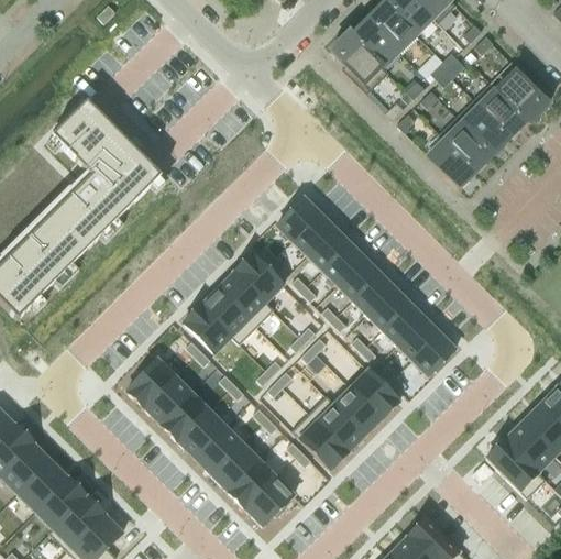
[(416,32),(431,15),(432,15),(417,0),(386,0),(385,1),(416,32)]
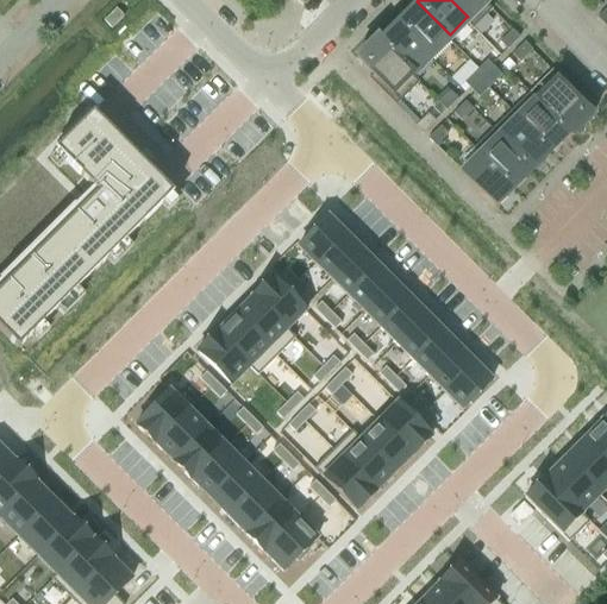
[(475,24),(494,5),(489,0),(451,0),(468,17),(467,17),(475,24)]
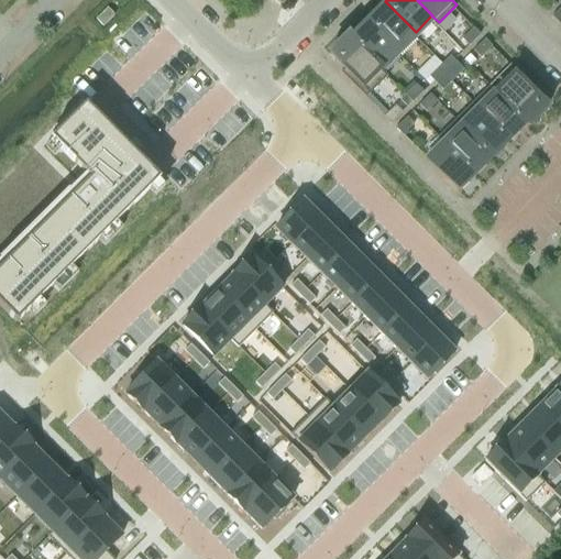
[(398,48),(416,32),(385,1),(369,19),(398,48)]
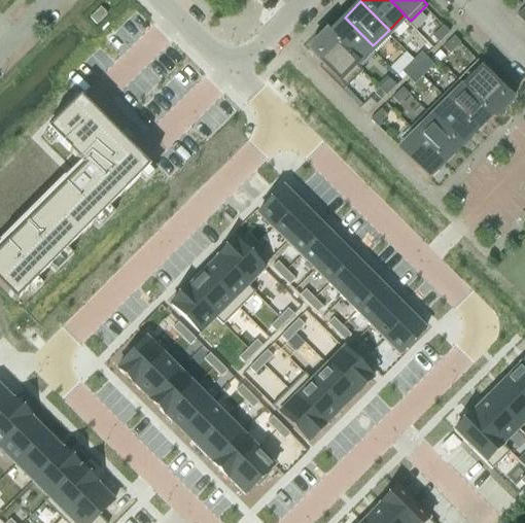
[(98,22),(109,11),(102,4),(91,14),(98,22)]
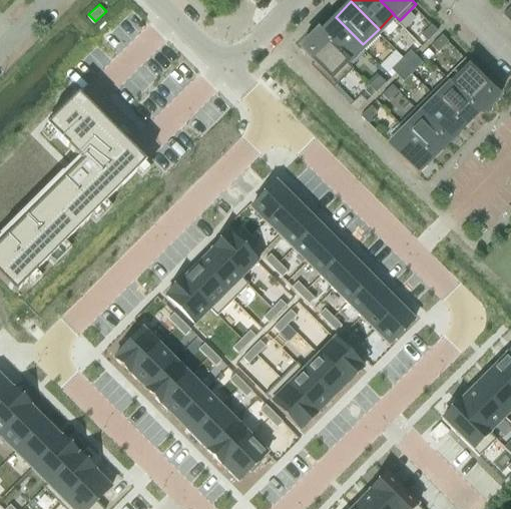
[(348,59),(363,44),(336,17),(321,32),(348,59)]
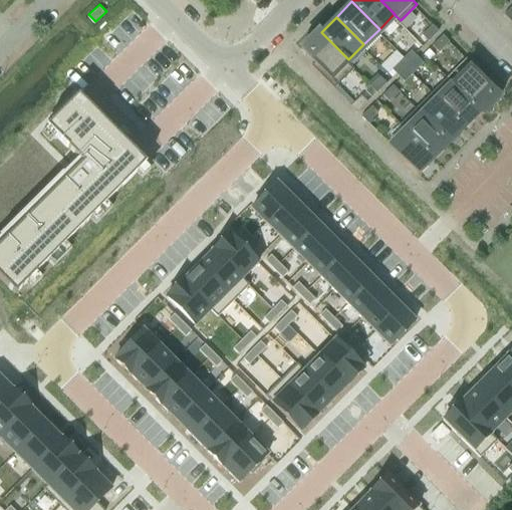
[(440,27),(434,21),(424,31),(430,38),(440,27)]
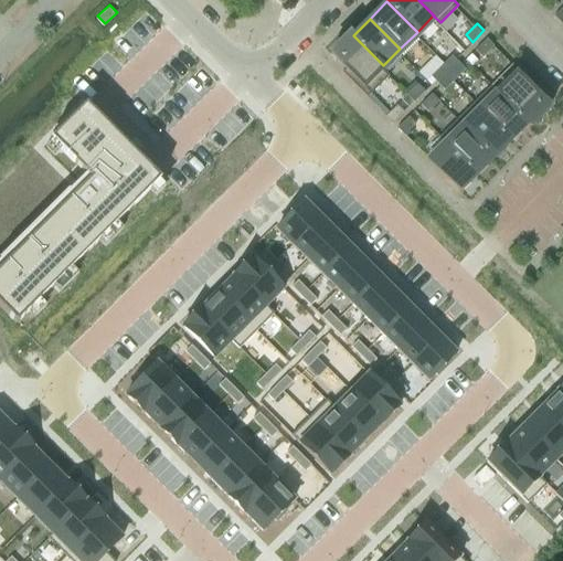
[(383,65),(353,35),(350,32),(332,50),(348,65),(343,69),(369,94),(391,72),(383,65)]
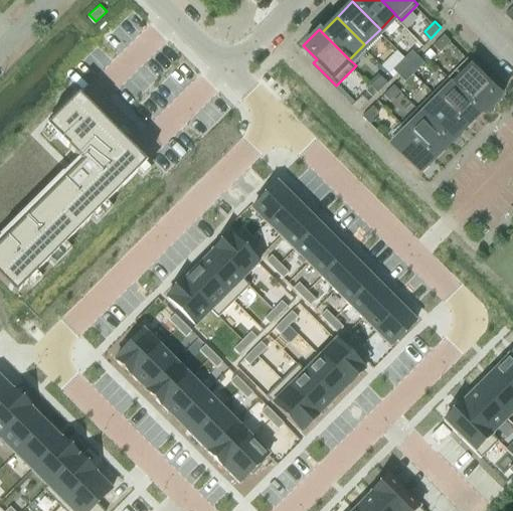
[(441,48),(452,38),(445,32),(435,42),(441,48)]
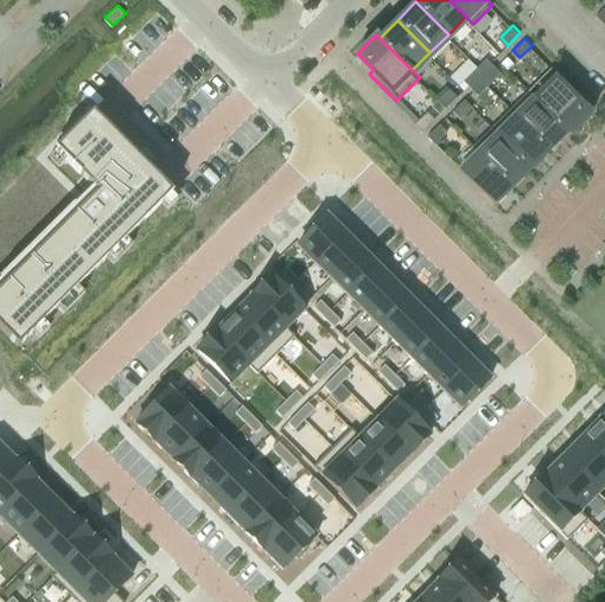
[(483,75),(485,72),(494,64),(486,56),(476,68),(483,75)]
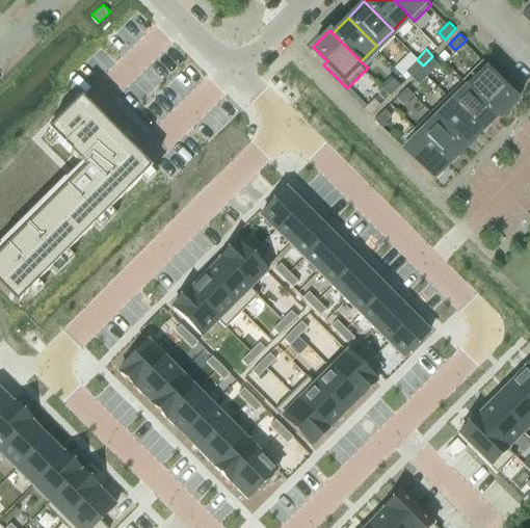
[(423,66),(429,72),(440,62),(432,56),(425,63),(423,66)]
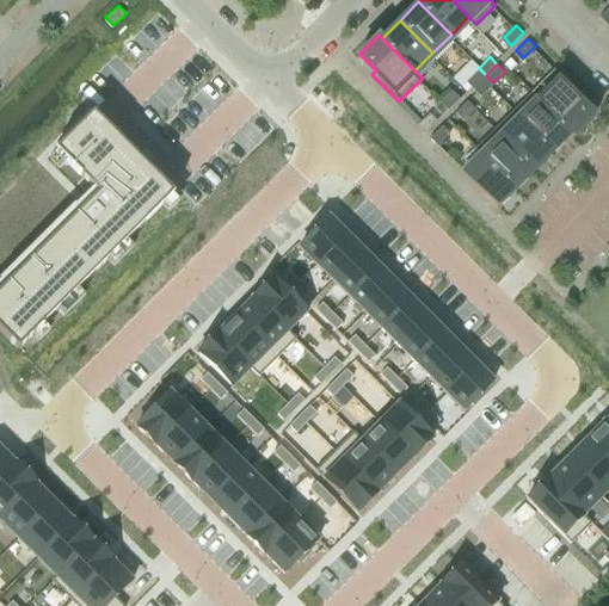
[(474,87),(486,75),(479,68),(467,80),(474,87)]
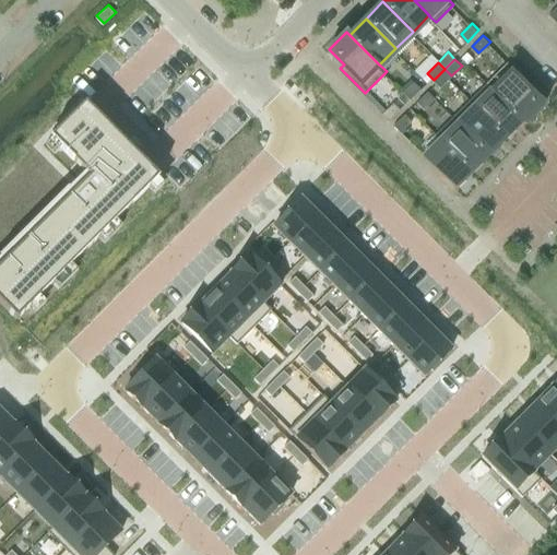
[(528,121),(544,105),(545,104),(530,90),(533,85),(516,68),(495,87),(495,89),(528,121)]
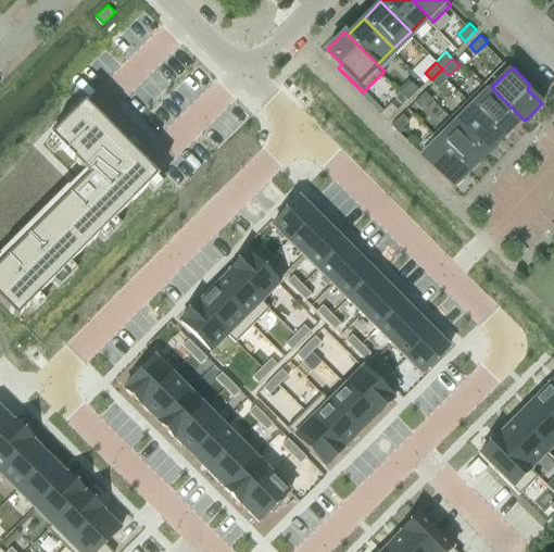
[(438,86),(448,76),(449,75),(442,69),(431,79),(438,86)]
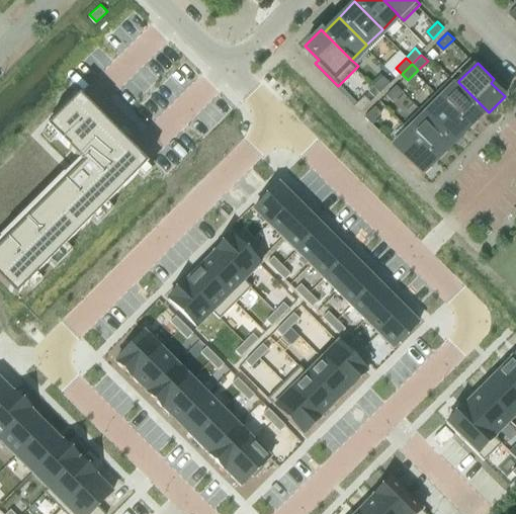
[(374,84),(380,91),(391,81),(383,75),(374,84)]
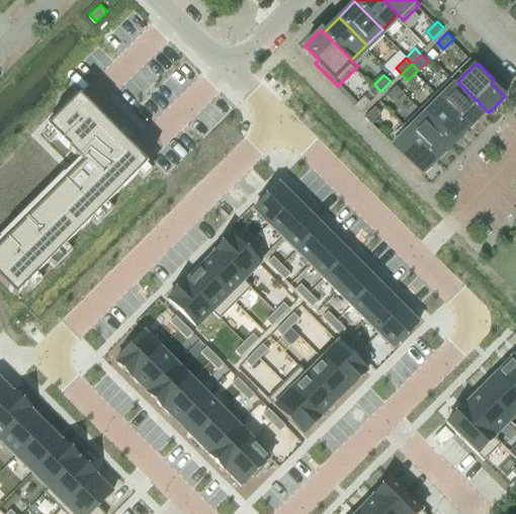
[(458,82),(458,81),(452,75),(436,91),(470,124),(485,110),(488,113),(489,112),(458,82)]
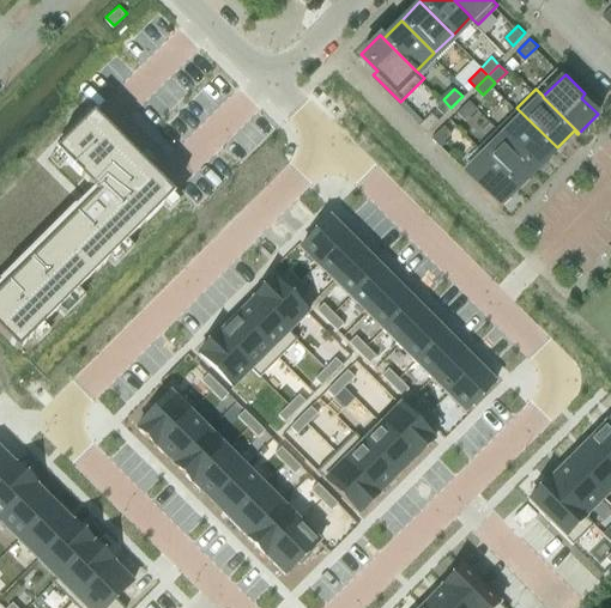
[(459,110),(466,117),(477,107),(470,98),(459,110)]
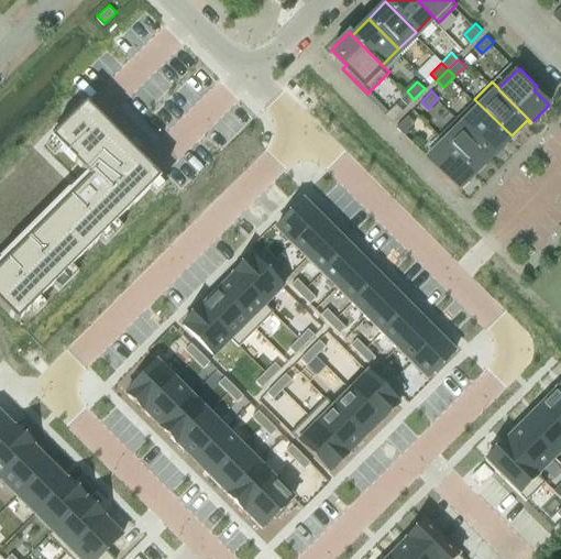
[(495,153),(512,135),(474,99),(458,116),(495,153)]
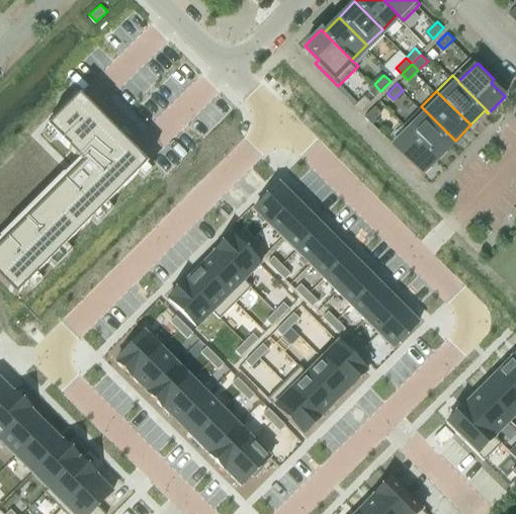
[(0,276),(16,293),(148,162),(79,93),(48,125),(84,162),(0,246),(0,276)]
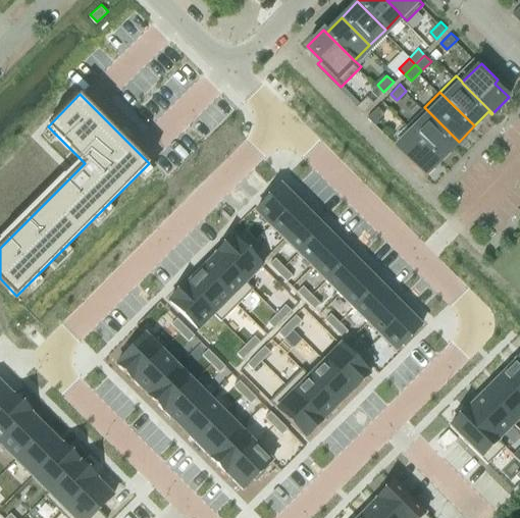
[(368,94),(358,104),(364,111),(375,100),(368,94)]
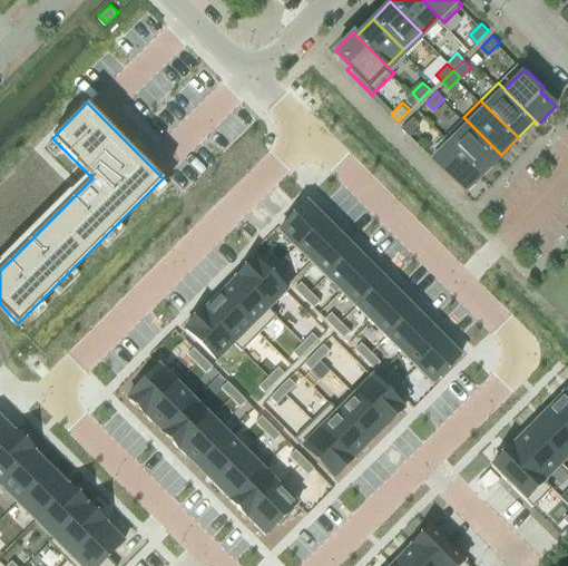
[(403,126),(410,133),(421,122),(414,115),(403,126)]
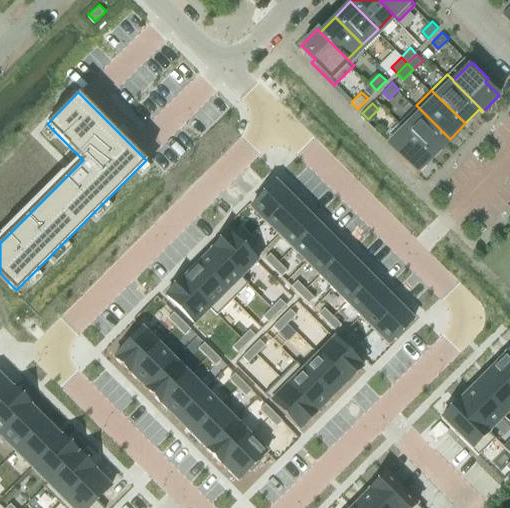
[(434,154),(450,139),(416,105),(400,120),(407,127),(434,154)]
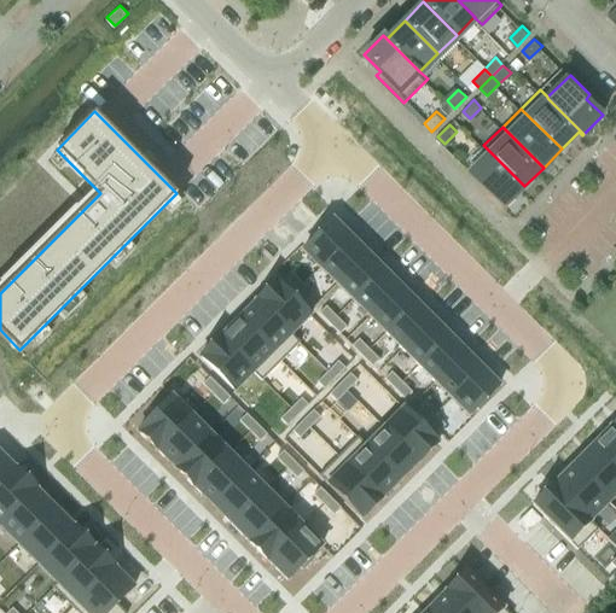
[(506,205),(524,186),(492,153),(472,171),(506,205)]
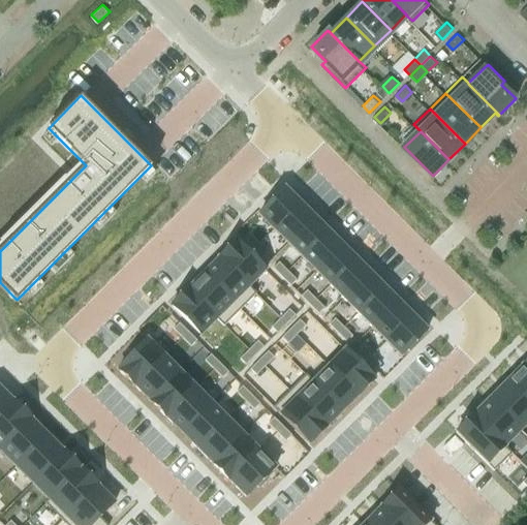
[(267,205),(259,212),(274,226),(301,199),(286,186),(276,196),(274,194),(265,203),(267,205)]
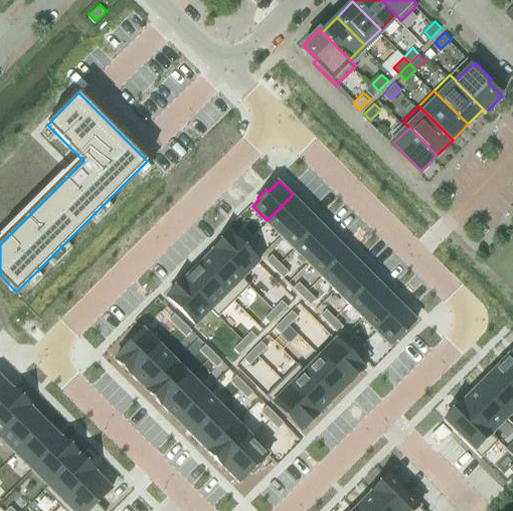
[(293,194),(267,220),(281,234),(306,208),(293,194)]
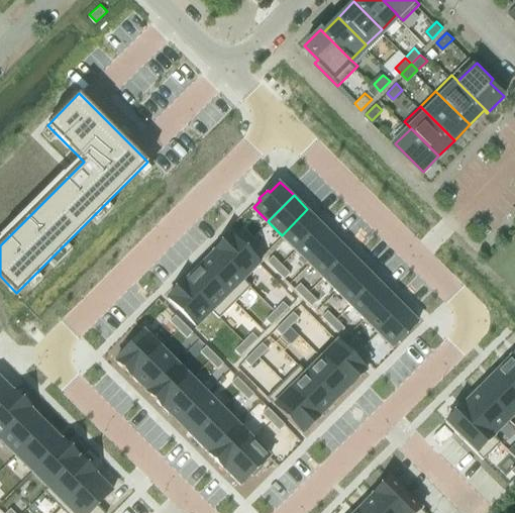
[(307,209),(282,235),(296,248),(321,223),(307,209)]
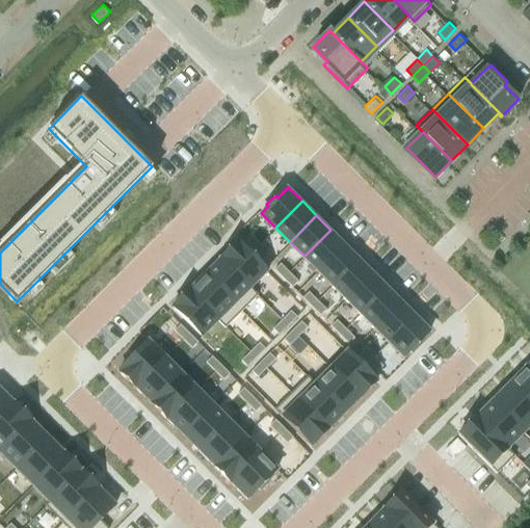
[(330,230),(305,256),(318,270),(345,244),(330,230)]
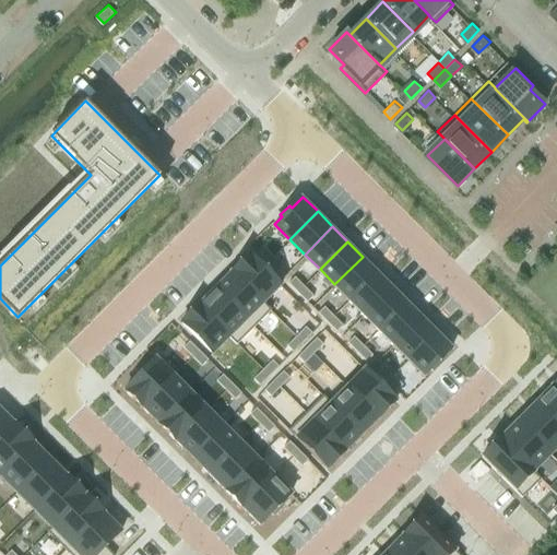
[(267,245),(260,251),(269,261),(275,255),(267,245)]
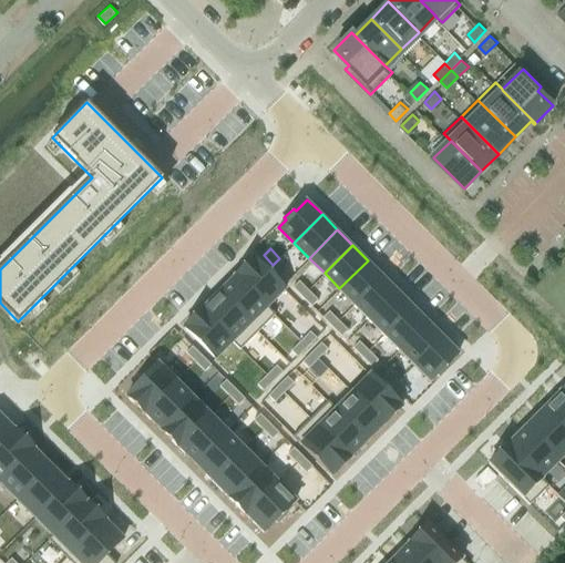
[(254,256),(237,273),(268,305),(286,288),(254,256)]
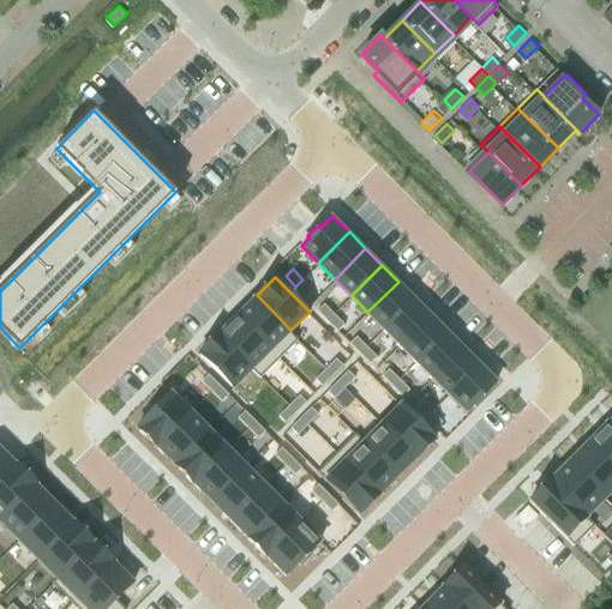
[(303,279),(295,287),(306,296),(313,290),(303,279)]
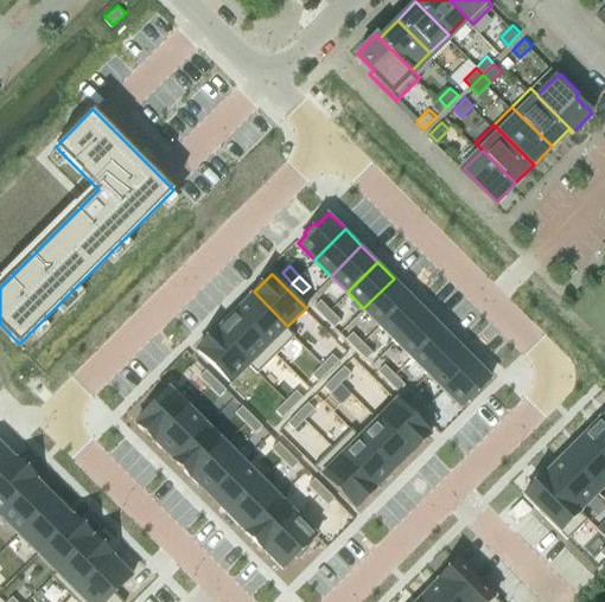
[(394,279),(363,308),(380,325),(409,294),(394,279)]
